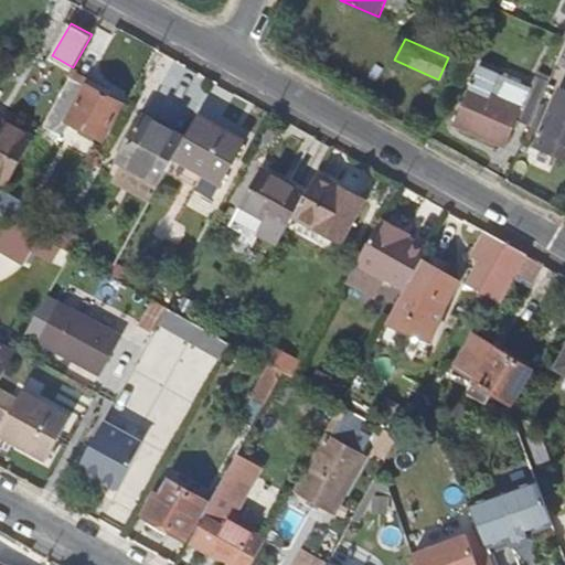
[(516,120),(530,126),(540,102),(528,96),(520,113),(491,100),(499,80),(477,71),(452,125),(503,147),(516,120)]
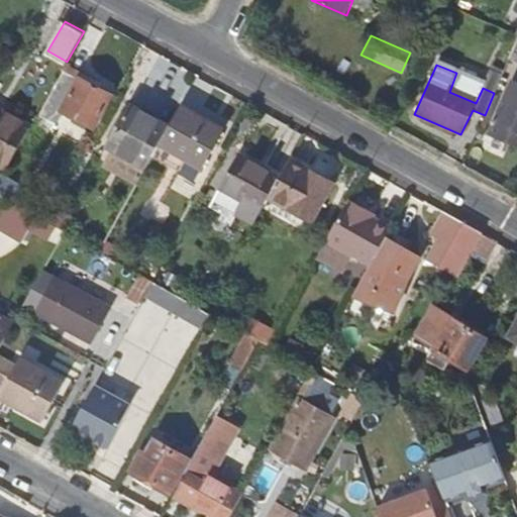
[(111,98),(67,74),(42,116),(58,123),(63,115),(92,131),(111,98)]
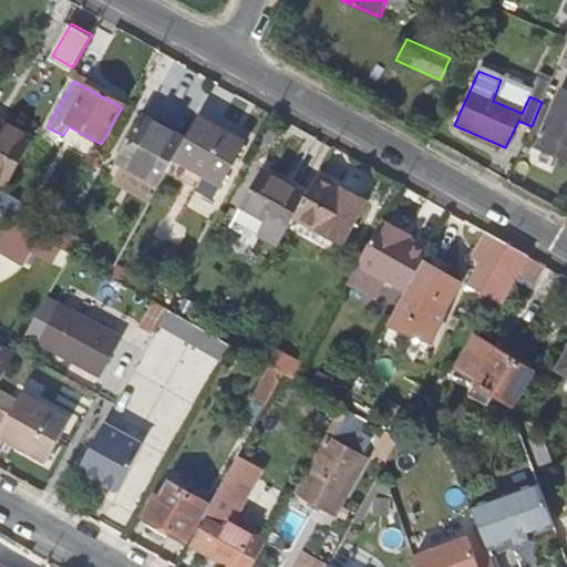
[(566,95),(559,92),(534,148),(566,163),(566,95)]
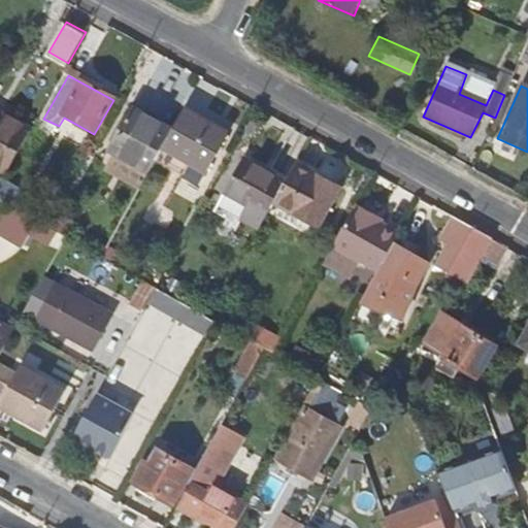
[(227,133),(185,109),(172,133),(163,151),(205,173),(227,133)]
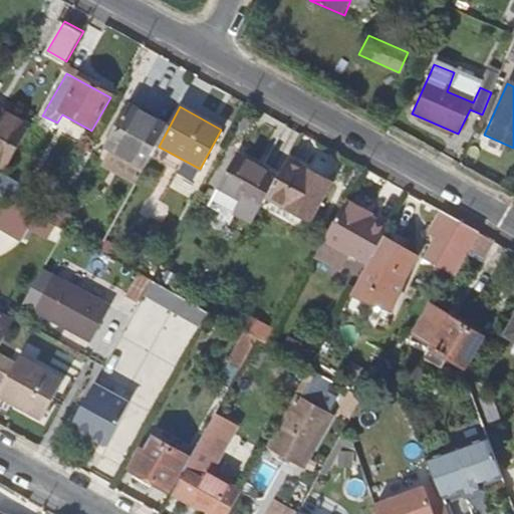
[(106,149),(145,171),(159,147),(168,130),(130,108),(106,149)]
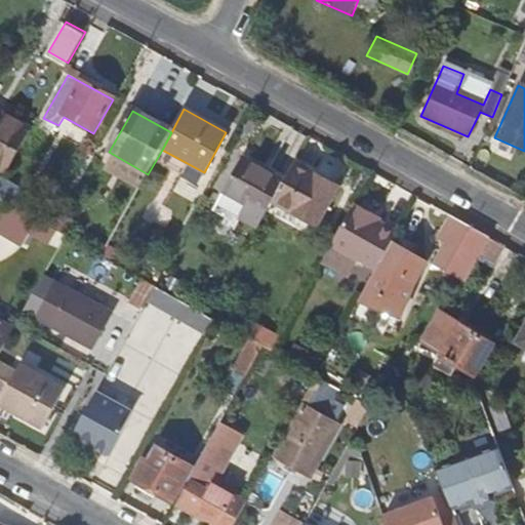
[(0,170),(5,173),(29,131),(1,116),(0,118),(0,170)]
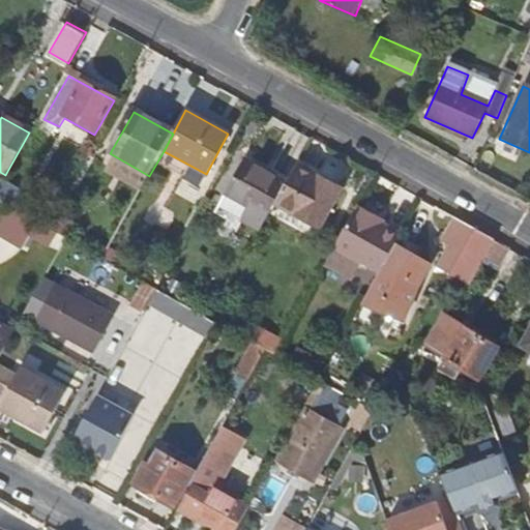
[(237,234),(253,243),(275,202),(287,182),(245,159),(219,207),(244,221),(237,234)]
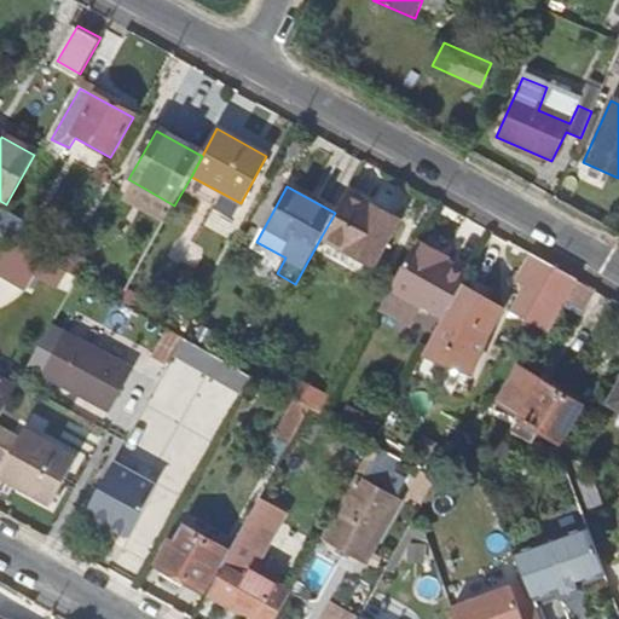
[(398,220),(347,192),(335,213),(322,236),(372,264),(398,220)]
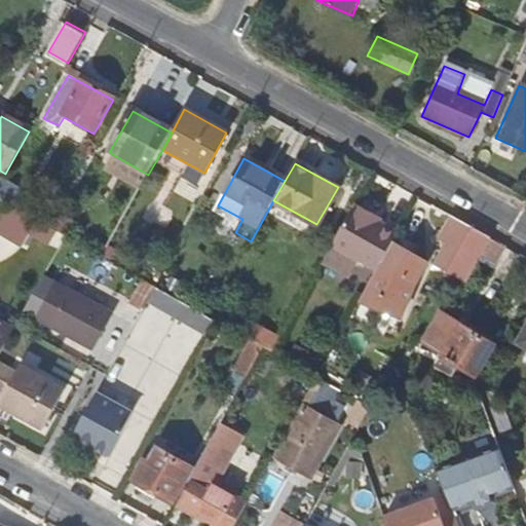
[(374,216),(355,205),(332,248),(376,272),(391,243),(398,233),(379,224),(372,219),(374,216)]
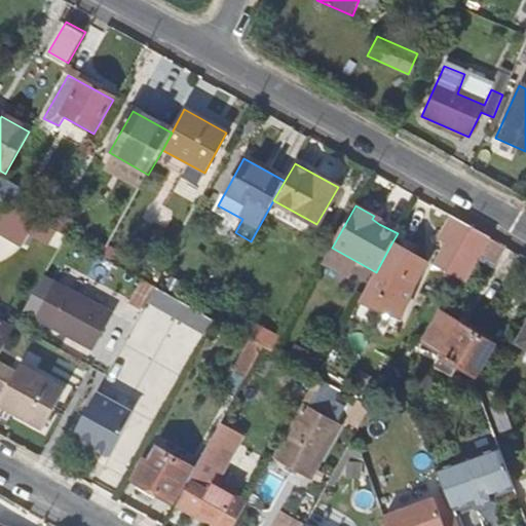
[(0,225),(0,228),(23,243),(32,230),(49,242),(55,234),(13,207),(0,225)]
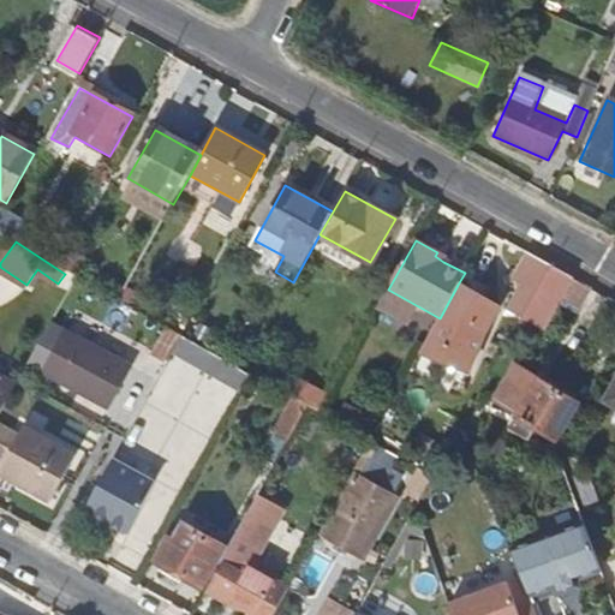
[(517,285),(533,296),(550,267),(532,257),(517,285)]
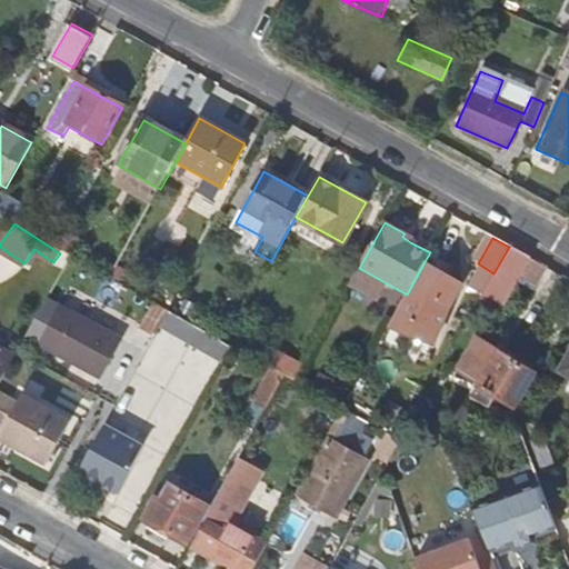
[(529,259),(509,247),(493,273),(481,296),(501,307),(529,259)]
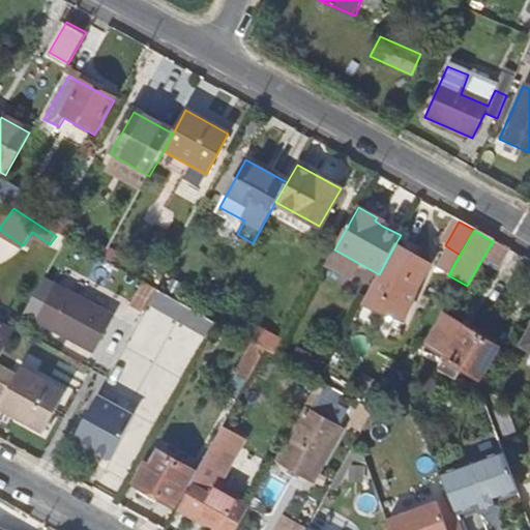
[(394,245),(379,274),(361,304),(403,323),(419,284),(431,266),(394,245)]
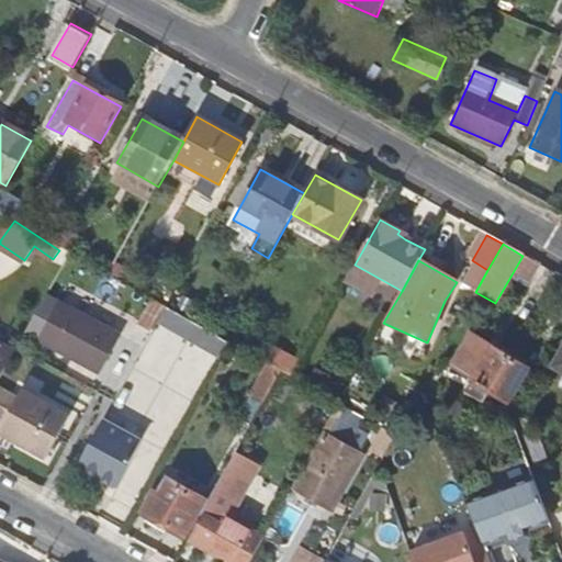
[(60,300),(38,339),(74,357),(65,373),(92,388),(121,334),(60,300)]
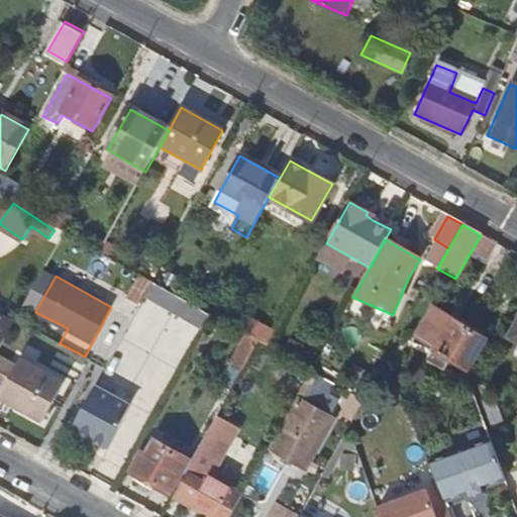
[(146,295),(165,305),(171,293),(152,282),(146,295)]
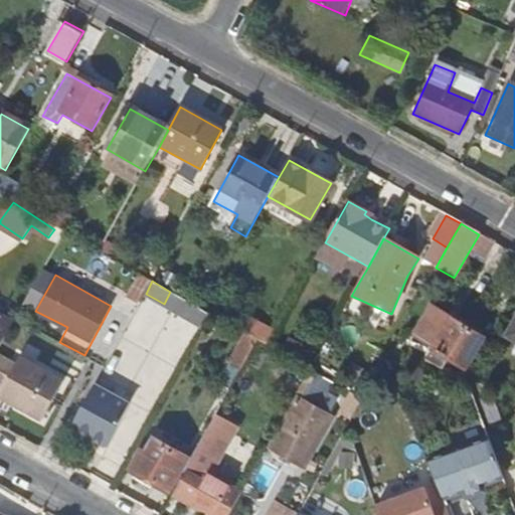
[(164,304),(170,307),(177,295),(170,292),(164,304)]
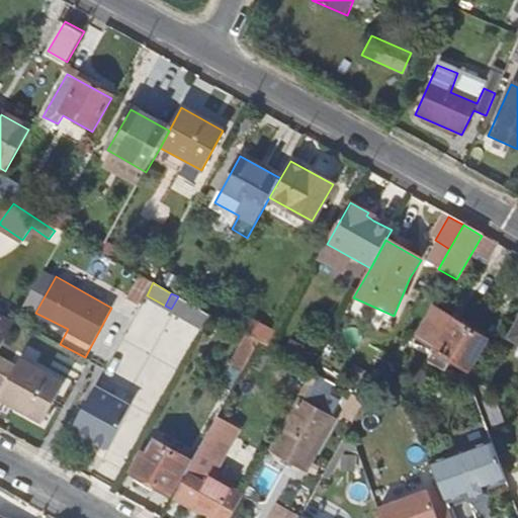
[(171,309),(182,315),(189,303),(178,296),(171,309)]
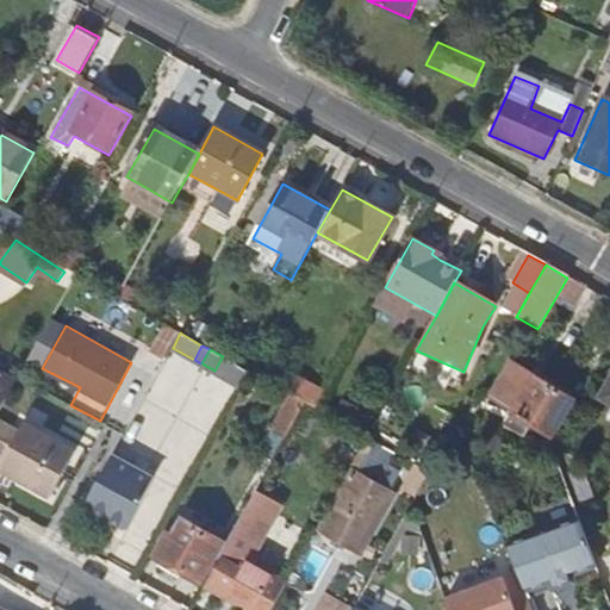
[(215,371),(241,386),(249,372),(241,367),(223,356),(215,371)]
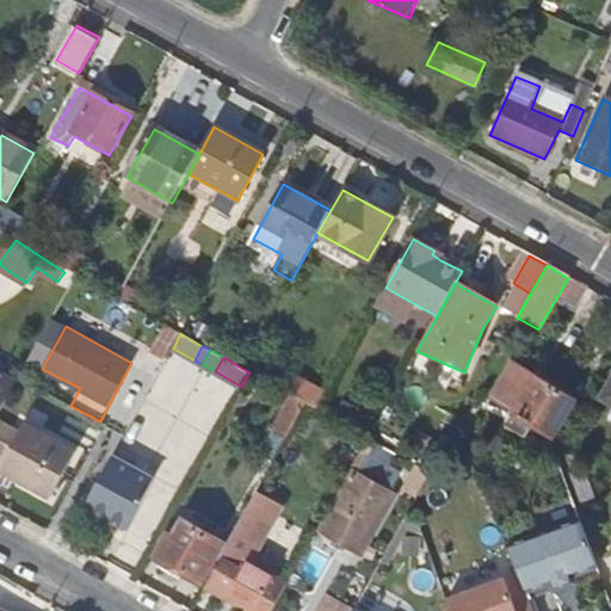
[(0,411),(17,382),(2,375),(7,365),(0,360),(0,411)]
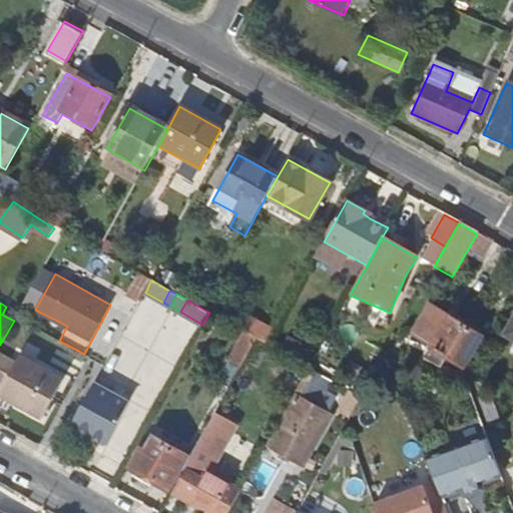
[(423,364),(437,372),(443,362),(462,372),(480,340),(427,312),(411,340),(430,351),(423,364)]
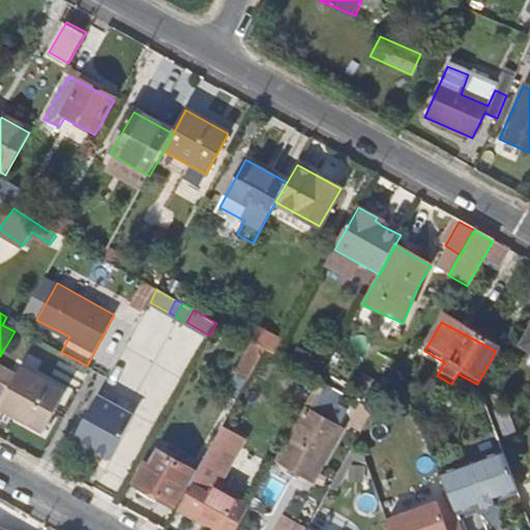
[(17,375),(0,364),(0,395),(4,398),(17,375)]
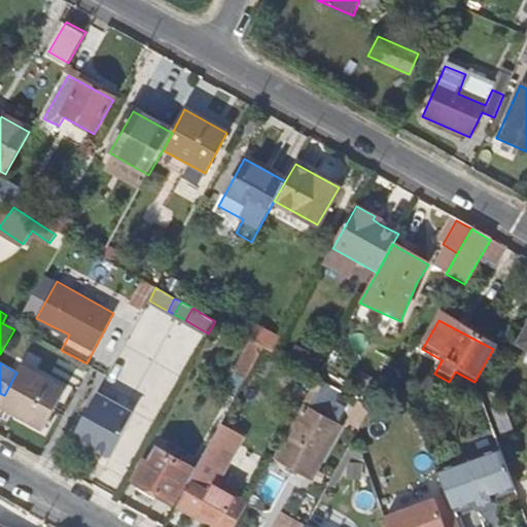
[(66,389),(22,364),(16,373),(4,395),(0,401),(0,403),(43,429),(66,389)]
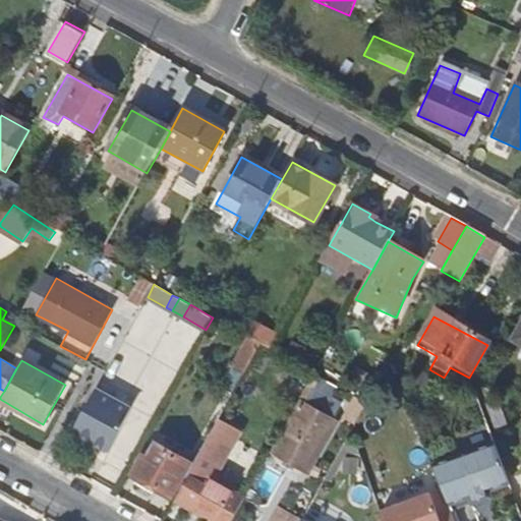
[(333,411),(344,402),(326,382),(314,391),(333,411)]
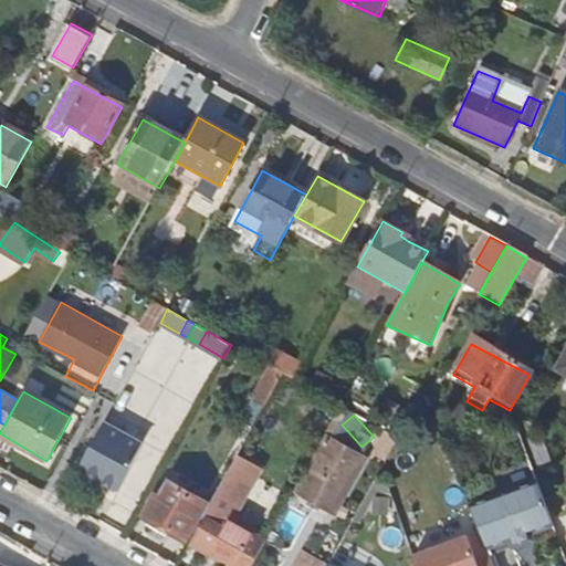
[(105,420),(80,463),(77,468),(109,486),(114,480),(119,484),(144,441),(105,420)]
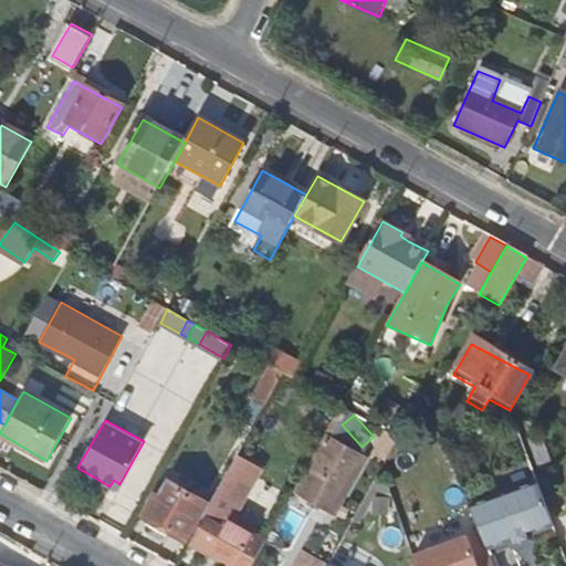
[(363,457),(325,436),(294,491),(301,494),(332,512),(363,457)]
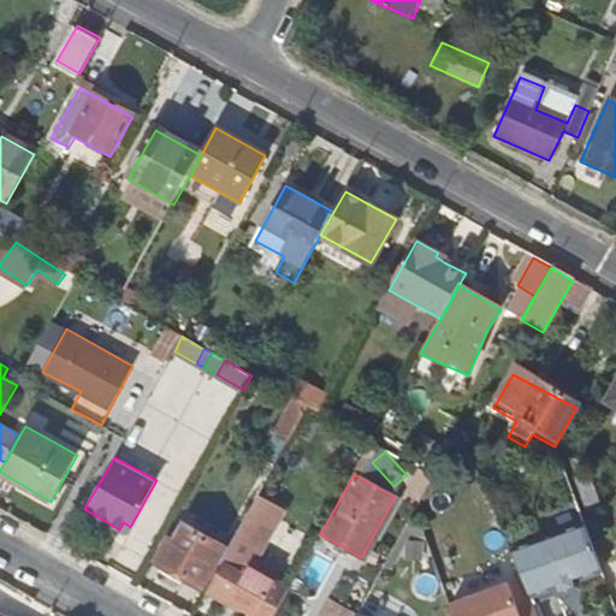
[(400,501),(395,497),(361,557),(366,560),(400,501)]
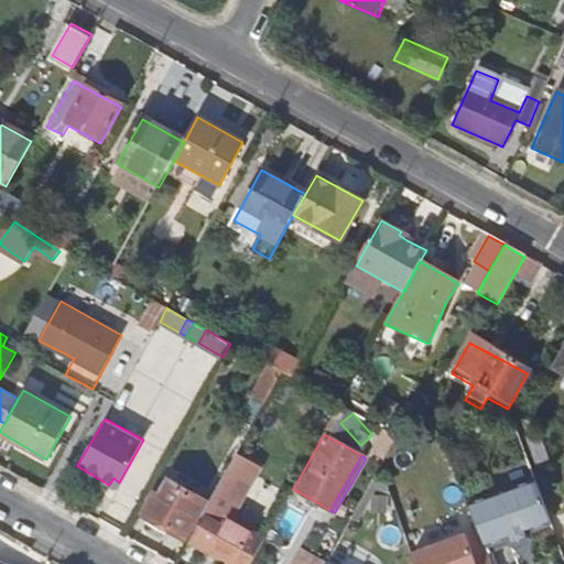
[(193,544),(227,563),(250,563),(263,540),(228,521),(257,472),(235,459),(218,488),(202,518),(206,520),(193,544)]
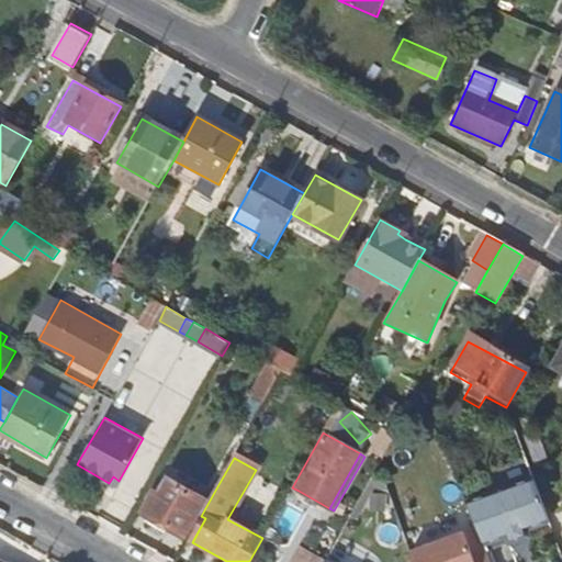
[(532,479),(468,503),(476,527),(484,547),(549,523),(532,479)]
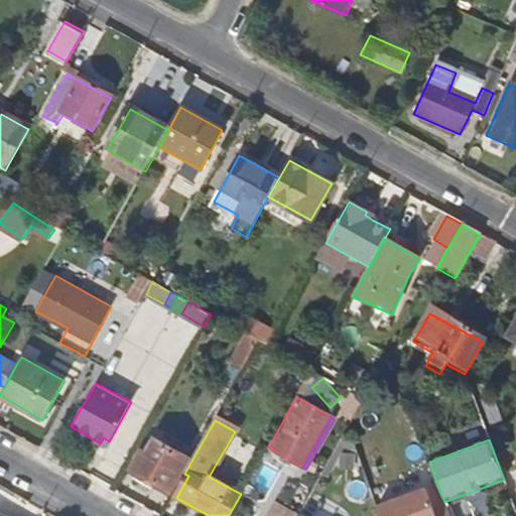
[(155,440),(147,456),(139,450),(128,469),(170,493),(188,460),(155,440)]
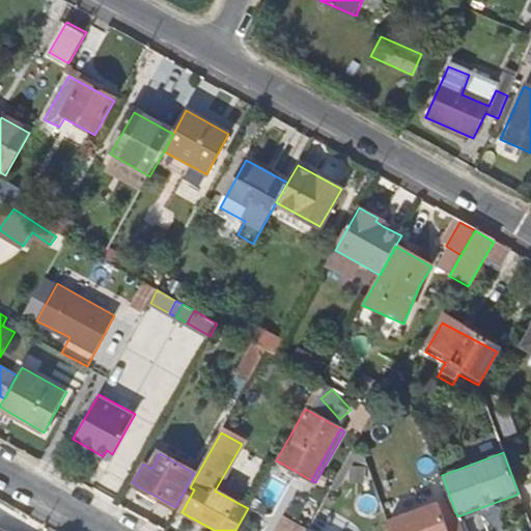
[(311,480),(282,464),(279,470),(308,485),(311,480)]
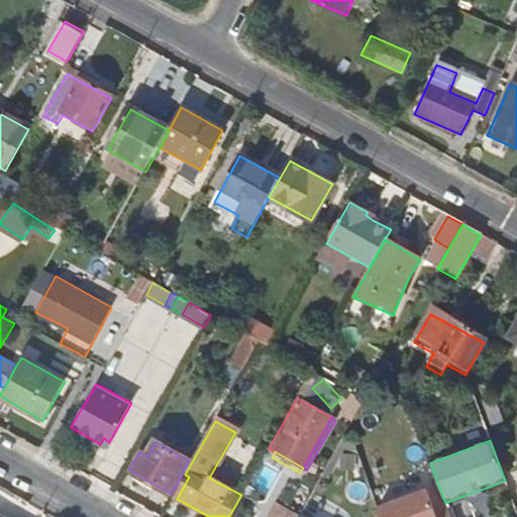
[(438,485),(428,489),(438,516),(450,516),(445,503),(438,485)]
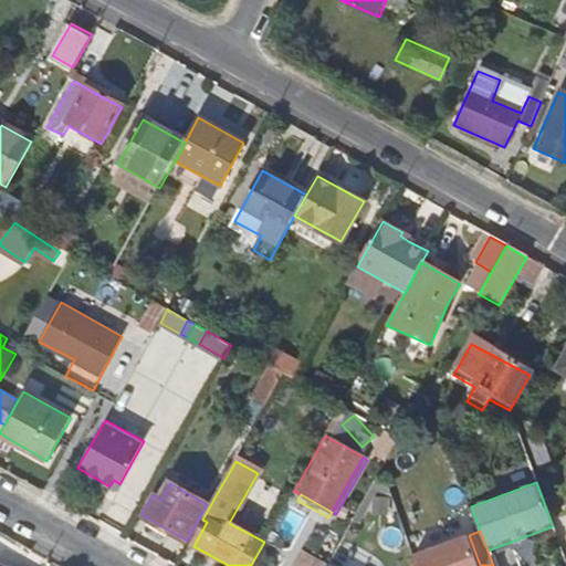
[(480,565),(469,535),(415,556),(417,565),(480,565)]
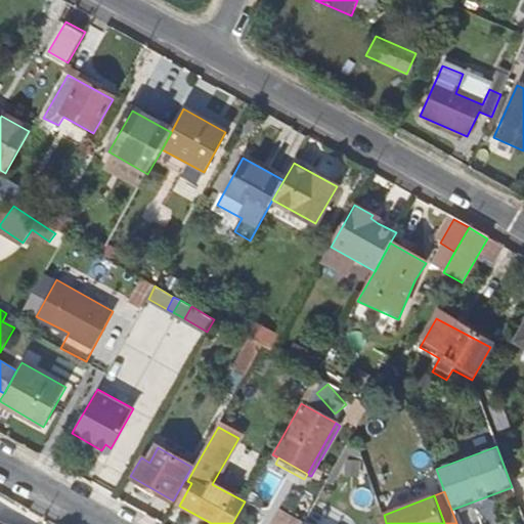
[(301,523),(302,523),(280,511),(272,523),(301,523)]
